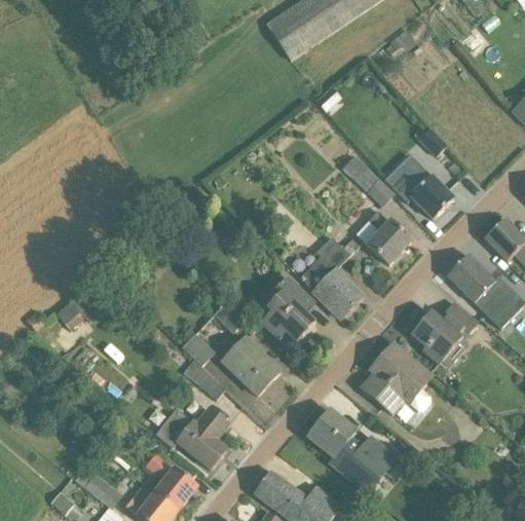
[(302,0),(266,25),(289,60),(378,0),(302,0)]
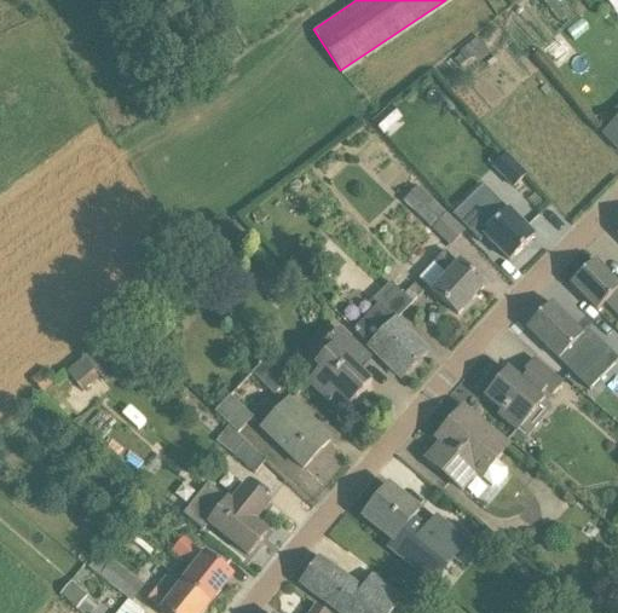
[(477,33),(457,48),(466,58),(485,44),(477,33)]
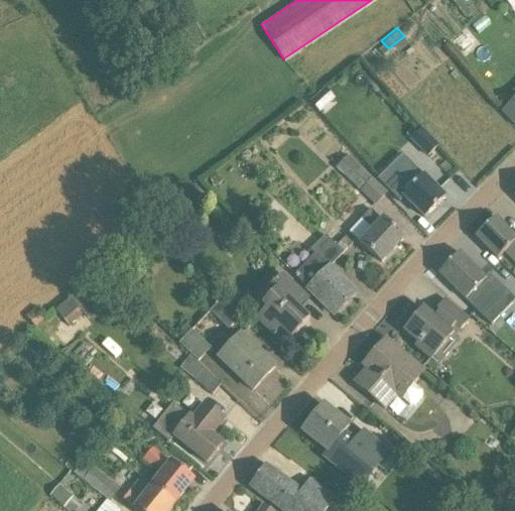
[(514,123),(514,94),(502,107),(500,108),(514,123)]
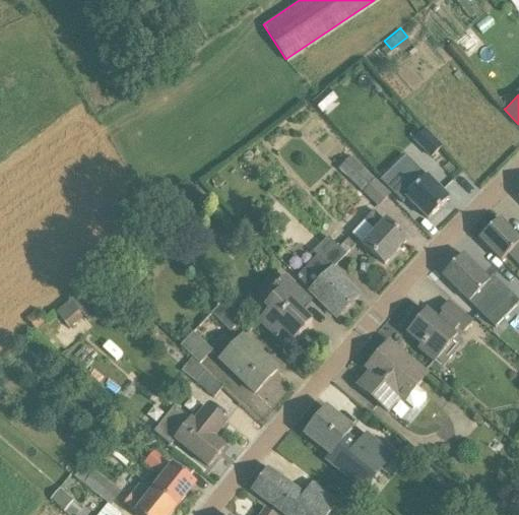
[(441,144),(424,127),(412,138),(430,155),(441,144)]
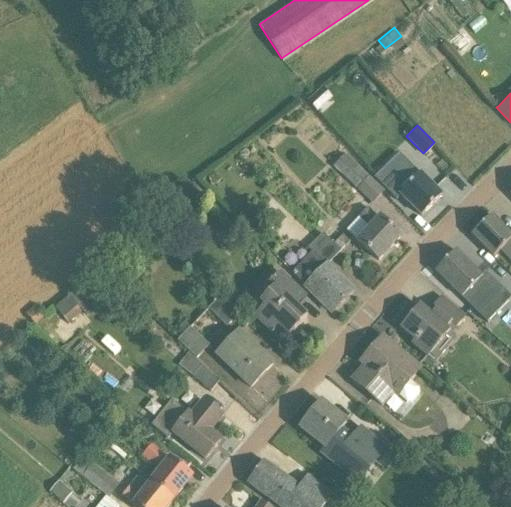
[(344,152),(333,163),(371,199),(382,188),(344,152)]
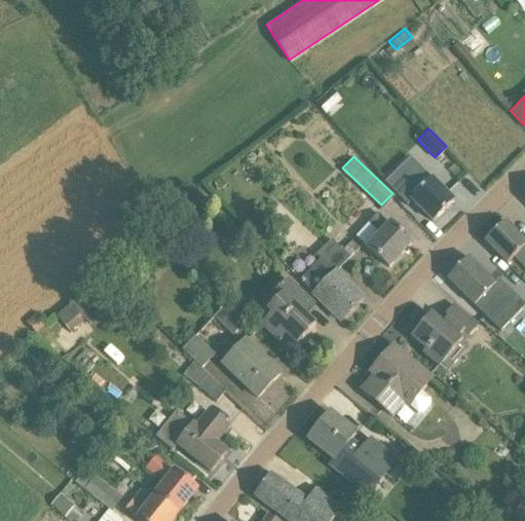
[(453,198),(419,164),(395,190),(406,202),(411,197),(433,219),(453,198)]
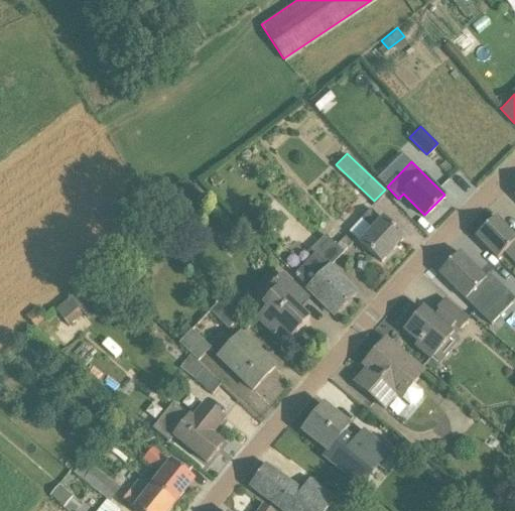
[(403,236),(370,206),(361,215),(375,227),(362,242),(381,260),(403,236)]
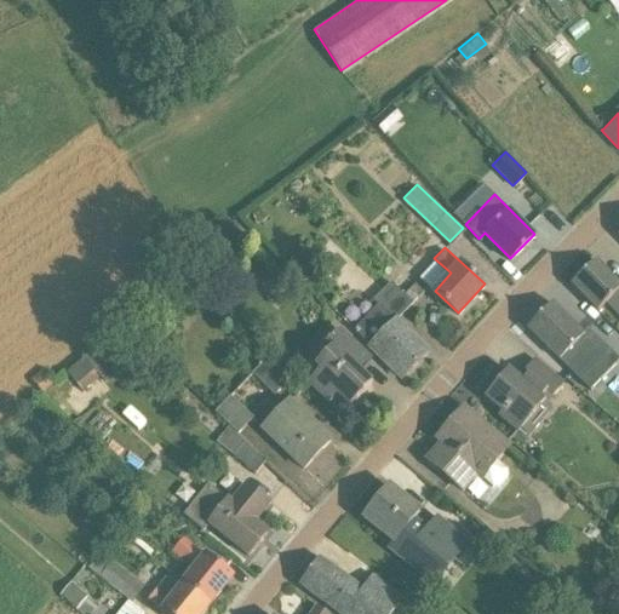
[(596,308),(606,298),(618,310),(618,282),(595,257),(571,281),(596,308)]
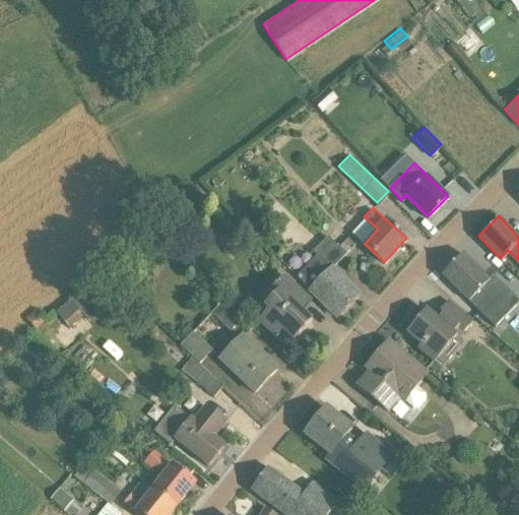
[(331,266),(345,252),(327,234),(312,249),(317,255),(297,274),(337,315),(359,294),(331,266)]
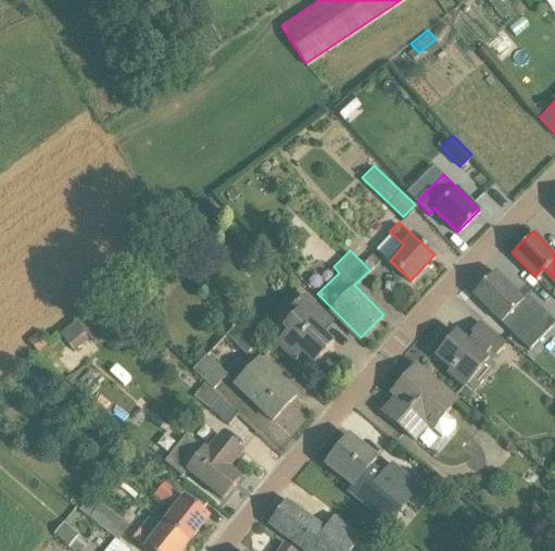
[(371,251),(362,262),(369,270),(379,259),(371,251)]
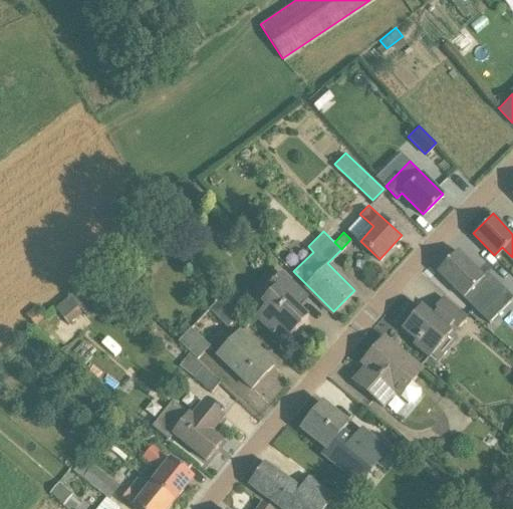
[(457,249),(436,270),(474,307),(494,285),(457,249)]
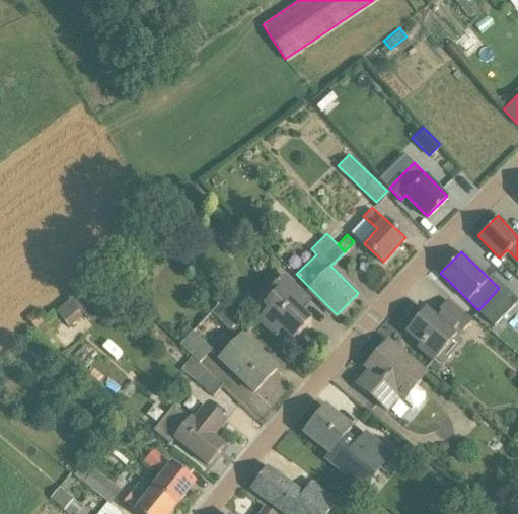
[(300,309),(310,299),(284,274),(271,287),(276,292),(265,303),(268,307),(257,318),(276,335),(282,328),(292,339),(310,319),(300,309)]
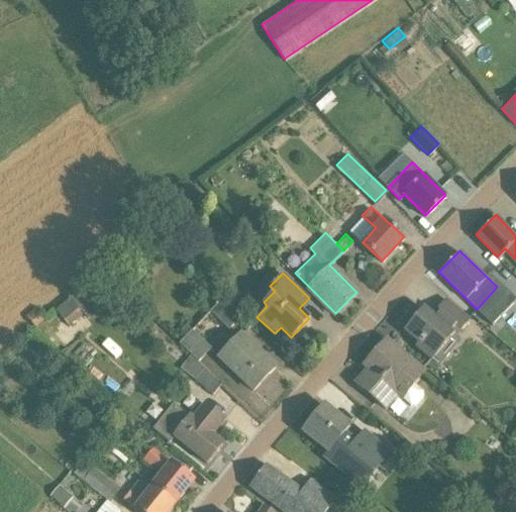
[(98,286),(106,294),(112,288),(104,280),(98,286)]
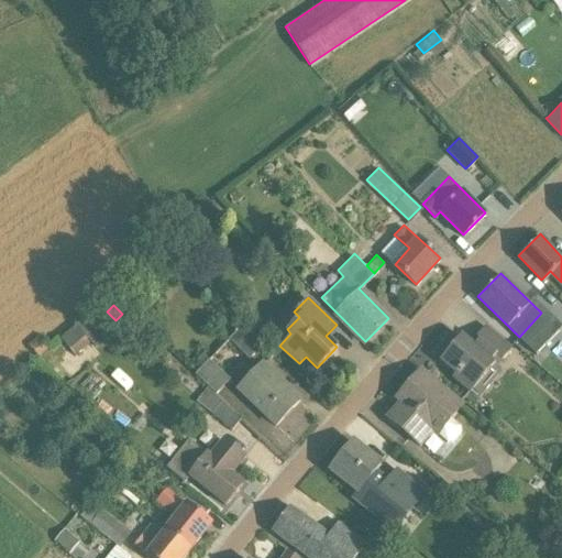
[(86,312),(75,321),(96,345),(106,335),(86,312)]
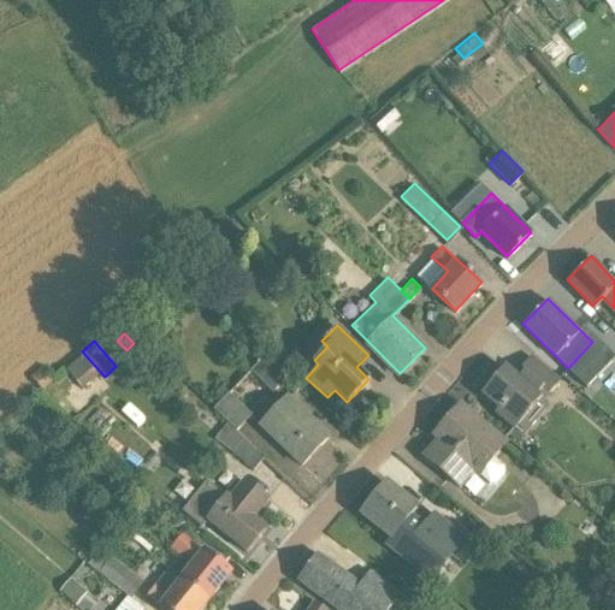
[(287,373),(264,353),(249,367),(272,390),(287,373)]
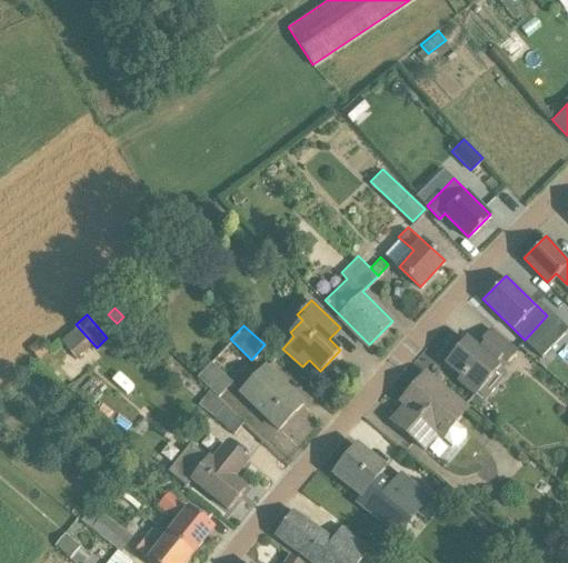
[(518,350),(489,327),(479,339),(482,342),(478,348),(465,337),(444,361),(460,374),(457,379),(476,394),(478,392),(485,398),(507,372),(502,368),(518,350)]
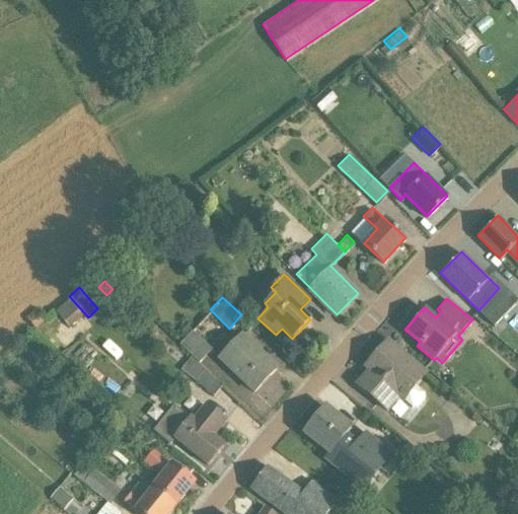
[(45,313),(37,305),(25,314),(33,323),(37,326),(47,317),(45,313)]
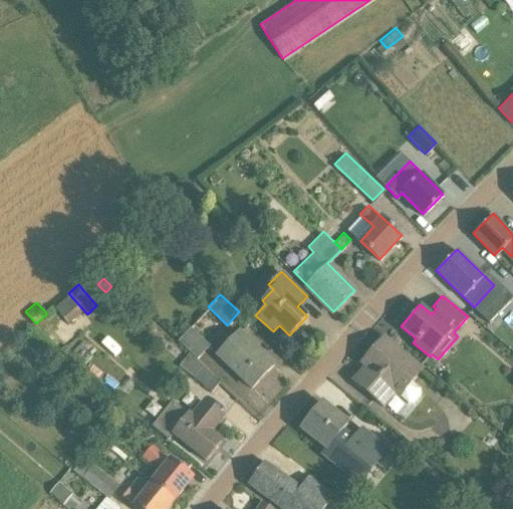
[(190,325),(177,338),(196,356),(209,343),(190,325)]
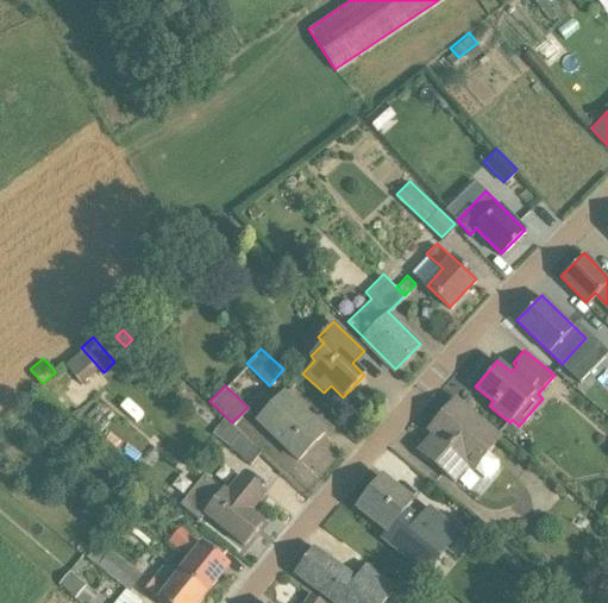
[(283,391),(257,418),(298,457),(324,431),(283,391)]
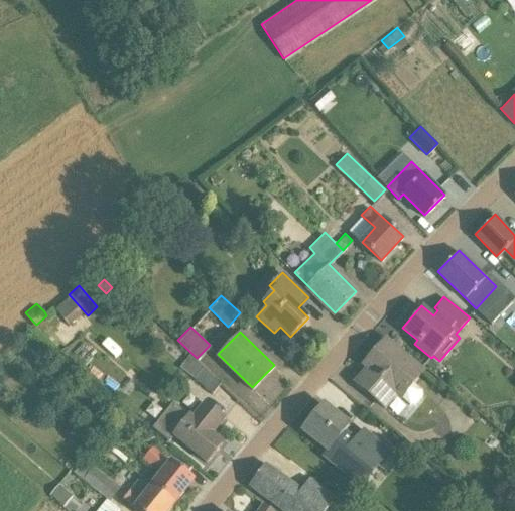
[(422,371),(385,338),(363,363),(368,366),(355,380),(382,404),(394,390),(410,404),(415,404),(422,396),(422,391),(412,382),(422,371)]
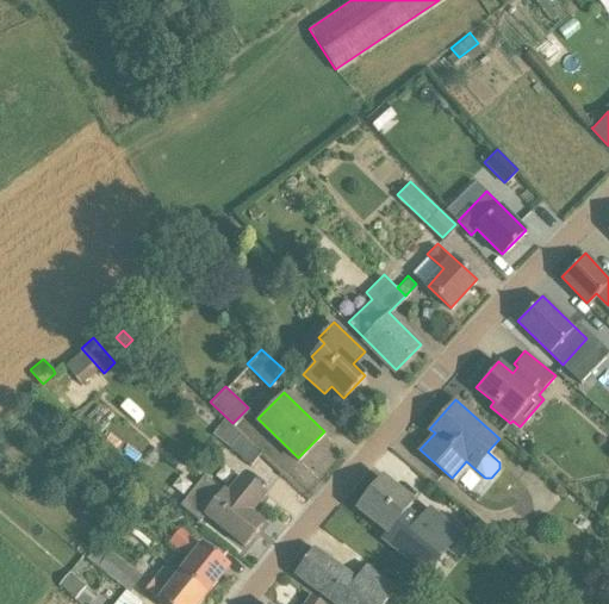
[(236,435),(229,444),(250,462),(258,454),(236,435)]
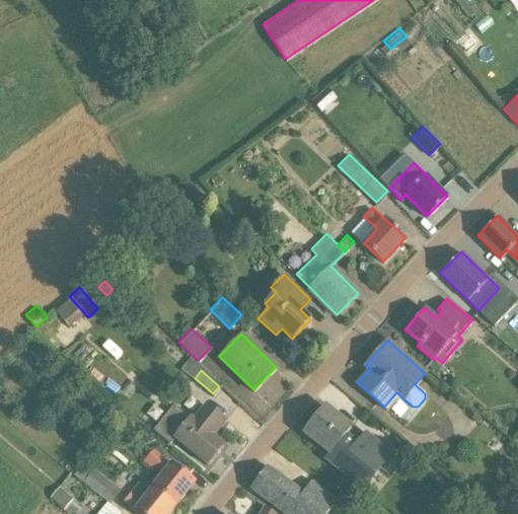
[(224,419),(206,404),(193,420),(173,404),(153,428),(169,442),(174,436),(208,463),(223,444),(212,435),(224,419)]
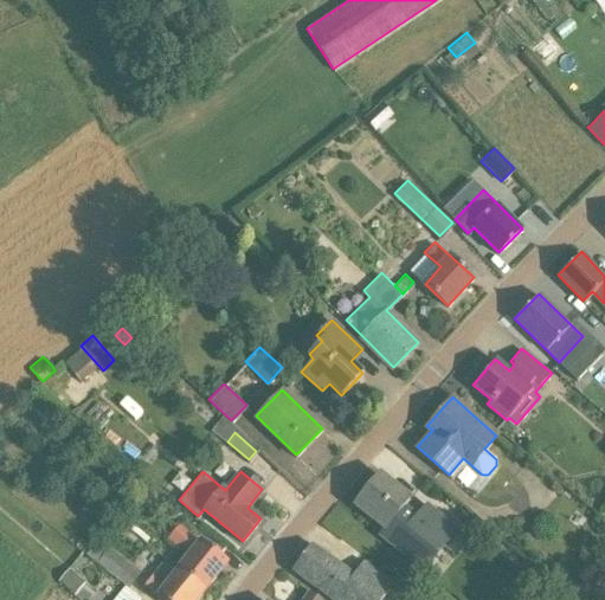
[(427,504),(418,516),(405,505),(411,498),(379,473),(355,503),(384,527),(380,531),(425,569),(458,530),(427,504)]
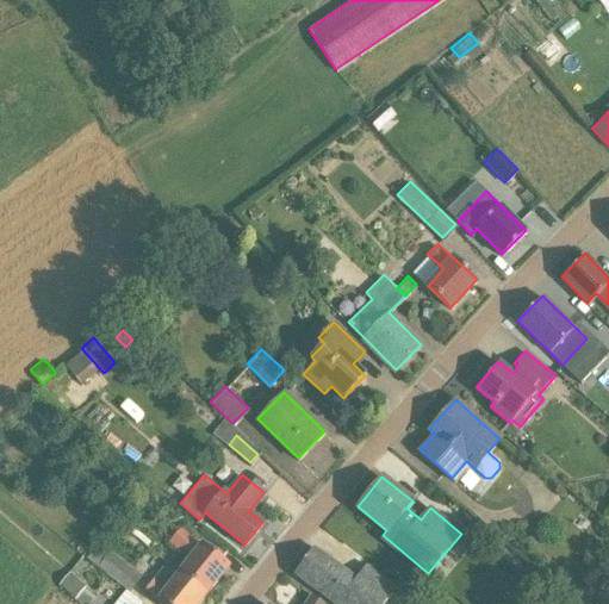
[(228,564),(202,542),(202,543),(179,527),(169,539),(191,555),(179,571),(206,592),(228,564)]
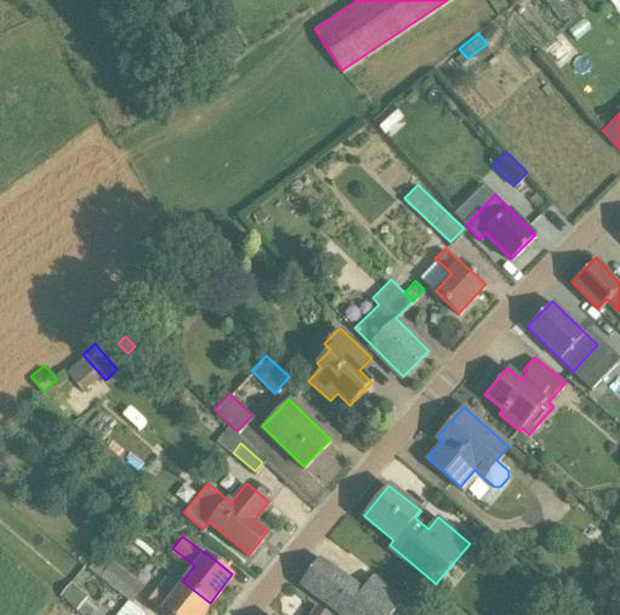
[(388,614),(402,597),(371,574),(362,587),(319,556),(299,582),(342,614),(388,614)]
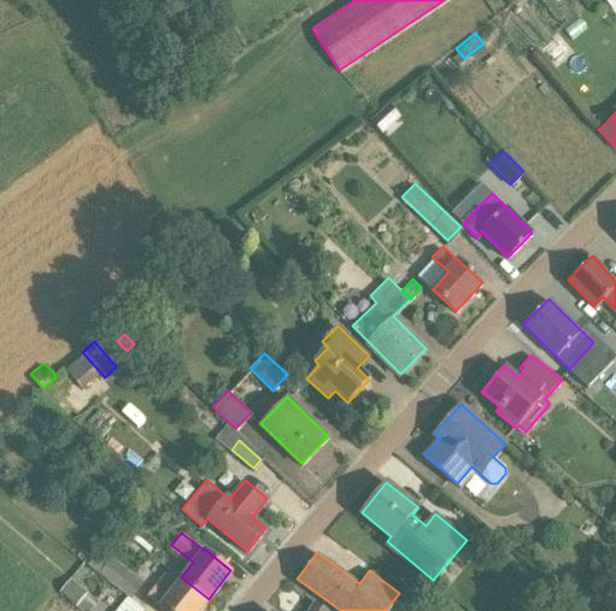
[(111,554),(99,569),(129,594),(141,580),(111,554)]
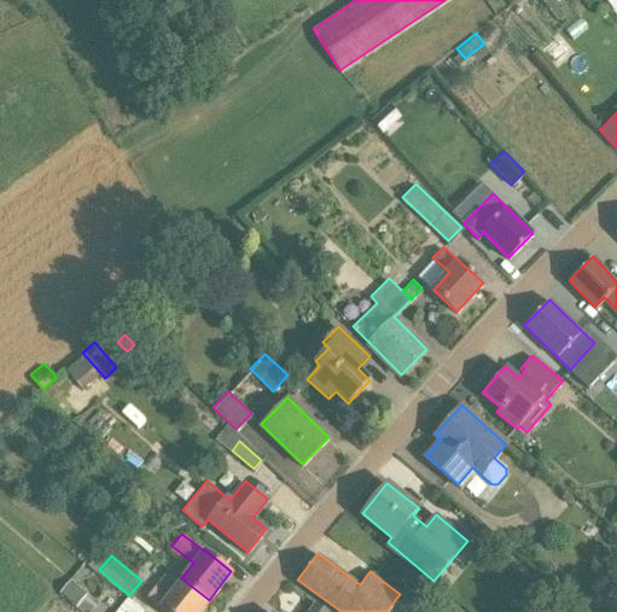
[(69,577),(59,589),(58,590),(75,605),(86,592),(69,577)]
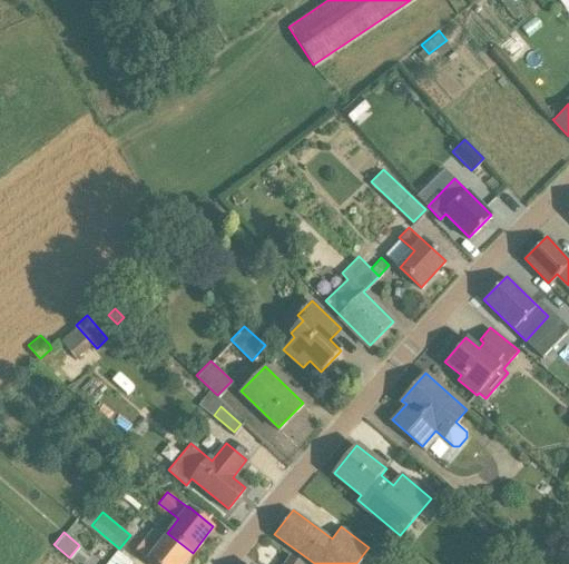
[(167,533),(157,547),(144,537),(136,548),(149,558),(148,561),(153,563),(183,563),(193,553),(167,533)]
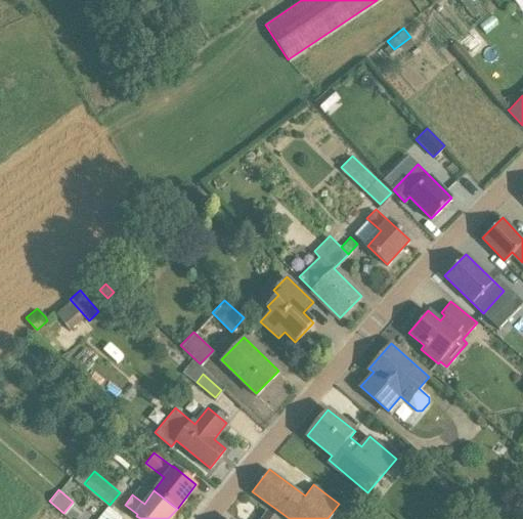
[(389,518),(369,504),(357,518),(389,518)]
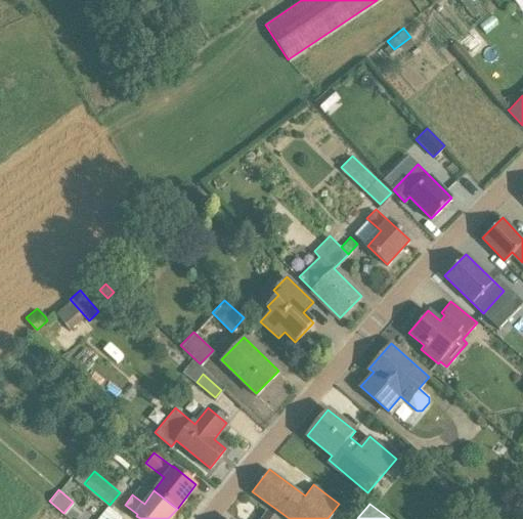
[(118,518),(121,516),(106,505),(95,518),(118,518)]
